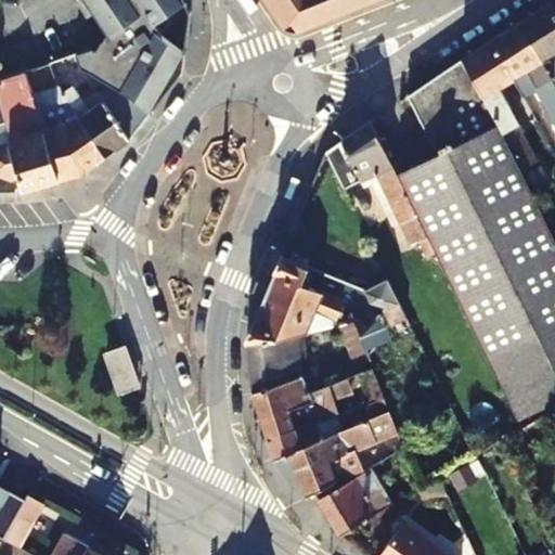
[(175,0),(81,0),(103,38),(78,67),(108,85),(127,95),(145,110),(181,55),(156,40),(150,27),(162,20),(179,10),(175,0)]
